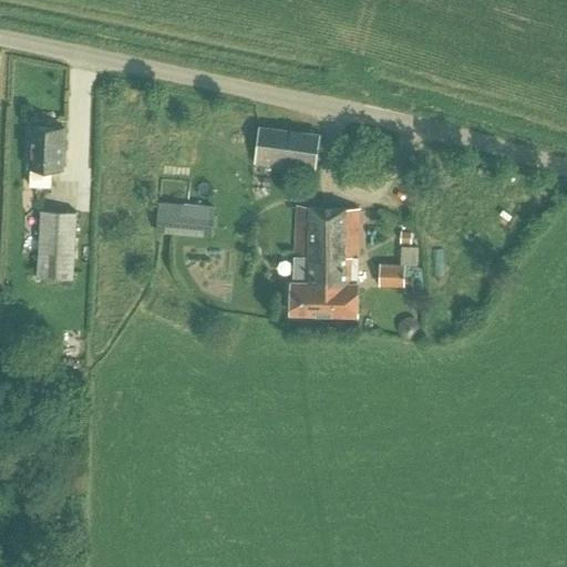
[(285,167),(290,130),(260,125),(255,164),(285,167)]
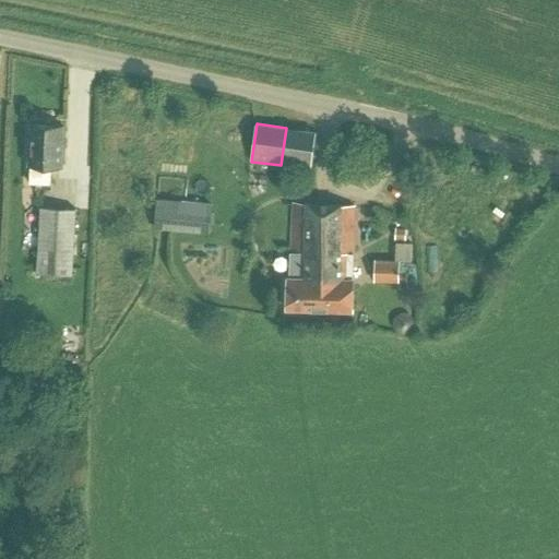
[(62,165),(63,127),(31,126),(30,166),(31,166),(30,183),(50,183),(51,165),(62,165)]
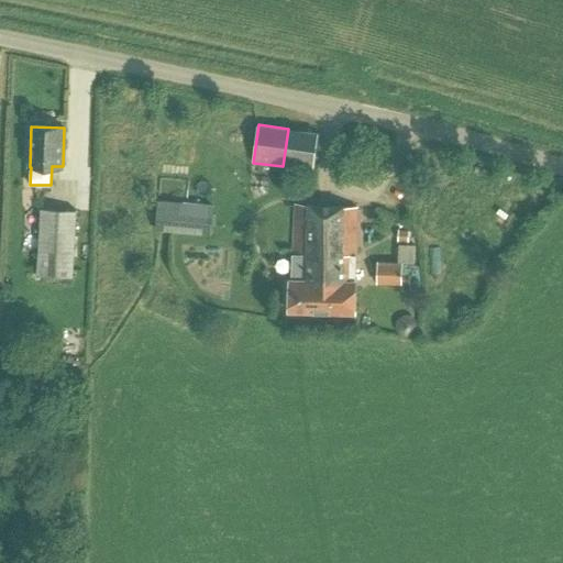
[(324,207),(295,206),(294,254),(293,279),(290,279),(289,312),(323,313),(355,313),(357,207),(324,207)]
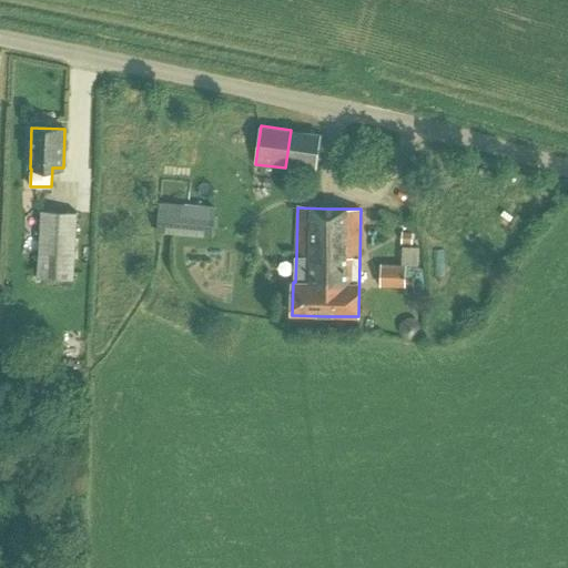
[(212,237),(213,213),(158,210),(156,233),(212,237)]
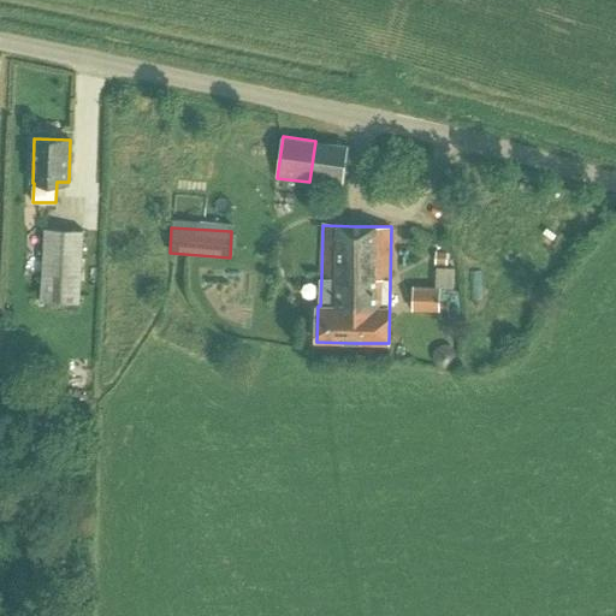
[(80,303),(83,230),(45,229),(40,301),(80,303)]
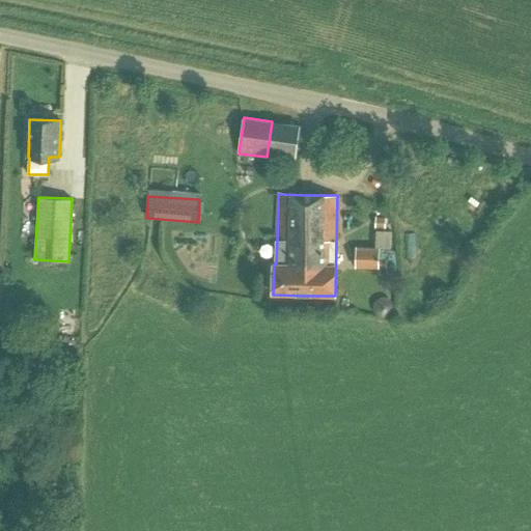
[(386,269),(386,258),(379,258),(379,247),(355,247),(355,268),(386,269)]
